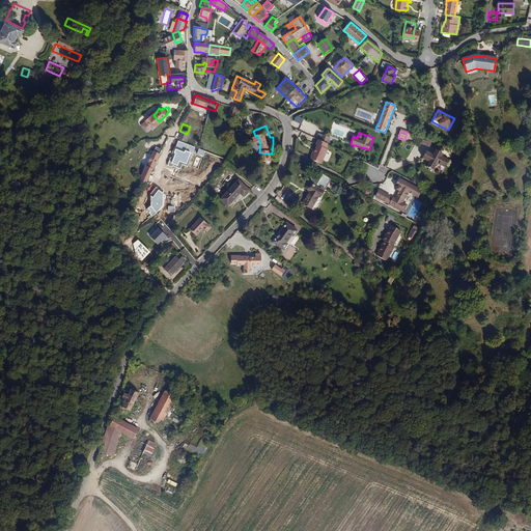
[(309,155),(320,161),(326,150),(324,149),(327,144),(316,140),(314,145),(315,145),(313,149),(312,152),(310,151),(309,155)]
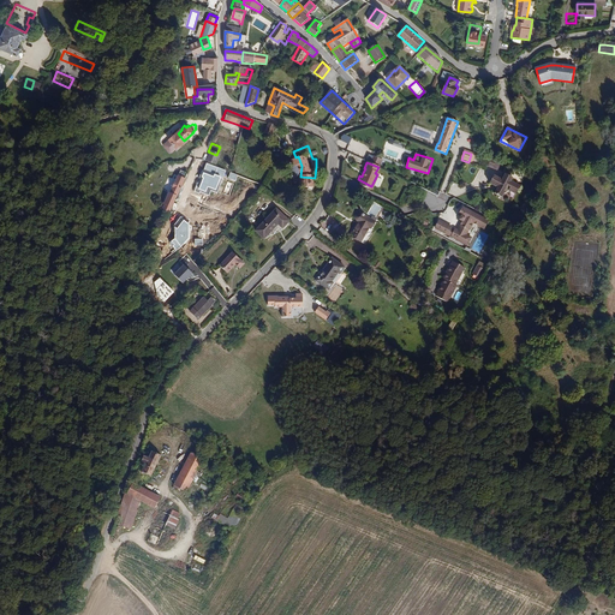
[(174,203),(189,173),(181,169),(166,207),(172,209),(174,203)]
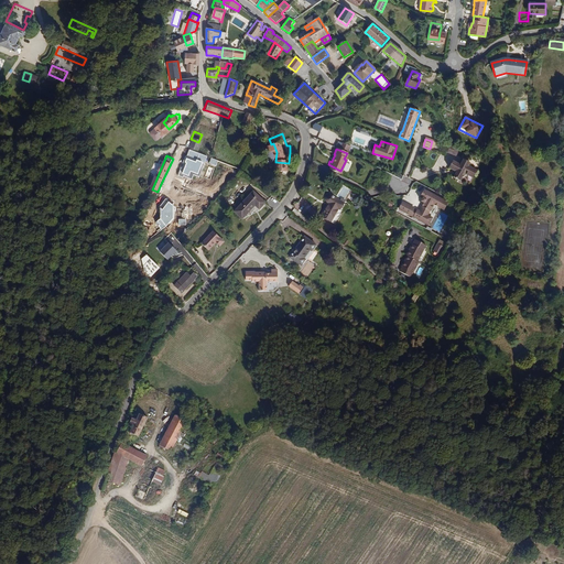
[(454,164),(452,172),(457,174),(458,177),(457,181),(462,183),(463,182),(466,181),(468,179),(469,176),(477,179),(479,171),(470,167),(469,166),(468,164),(467,163),(464,162),(463,165),(461,166),(454,164)]
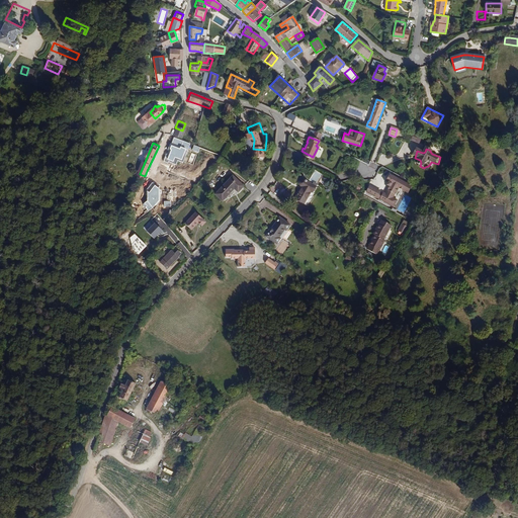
[(312,159),(313,157),(301,151),(300,152),(301,153),(300,154),(311,160),(312,159)]
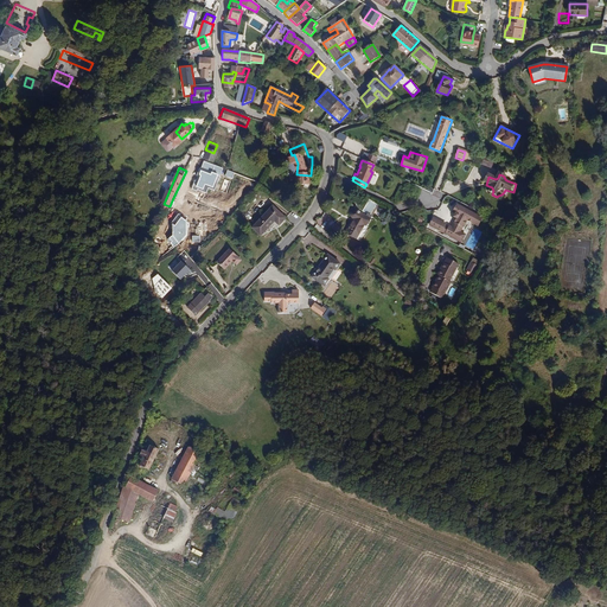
[(287,210),(273,197),(253,221),(261,228),(275,212),(280,217),(287,210)]
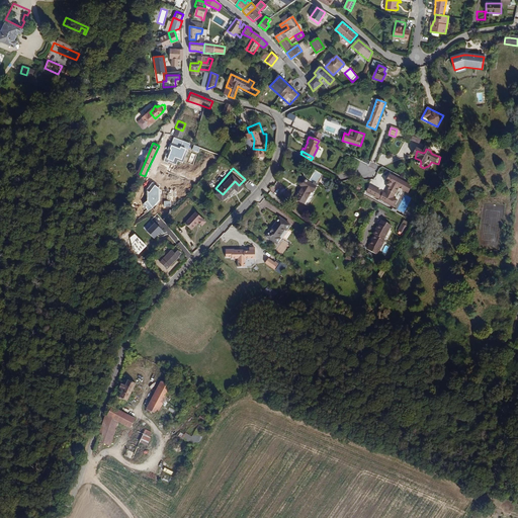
[(323,175),(315,170),(309,180),(314,183),(313,185),(304,180),(303,180),(300,181),(299,183),(299,185),(303,187),(295,198),(309,206),(320,186),(317,185),(323,175)]
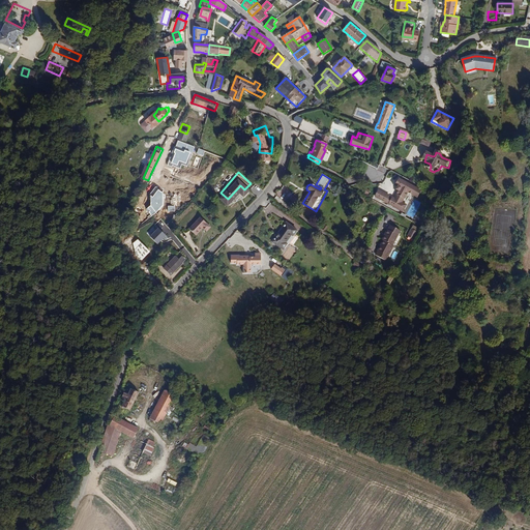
[(159,192),(166,186),(157,180),(153,186),(159,192)]
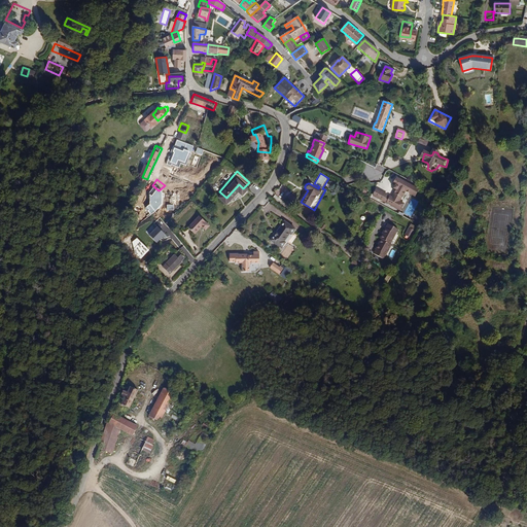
[(419,189),(399,180),(396,186),(398,187),(396,190),(399,192),(395,200),(393,199),(392,200),(389,199),(390,197),(380,191),(376,198),(403,212),(407,206),(402,204),(409,192),(415,196),(419,189)]
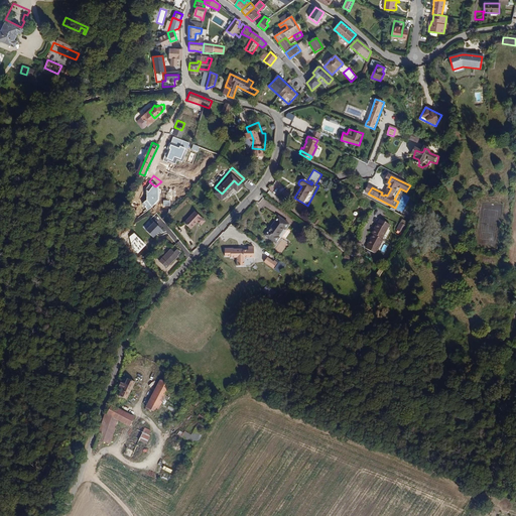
[(141,183),(133,202),(135,202),(138,198),(141,200),(147,187),(141,183)]
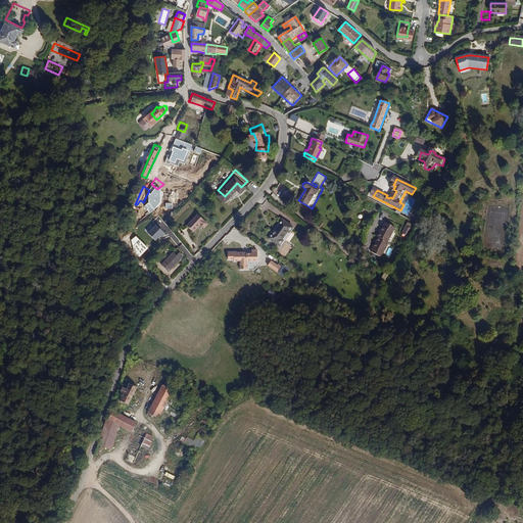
[(152,206),(156,203),(163,197),(160,193),(154,198),(155,200),(150,204),(152,206)]
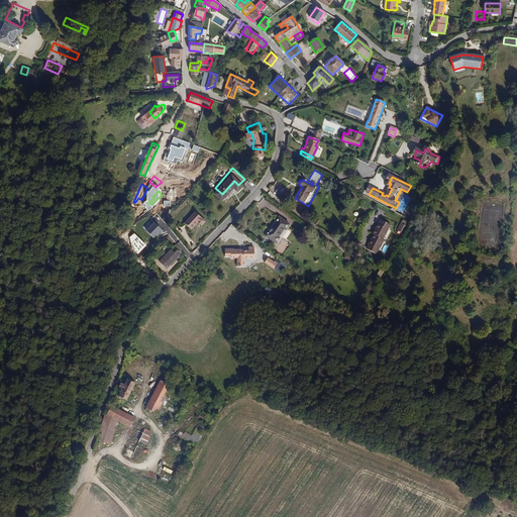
[(196,211),(184,223),(192,230),(198,223),(202,226),(206,221),(196,211)]
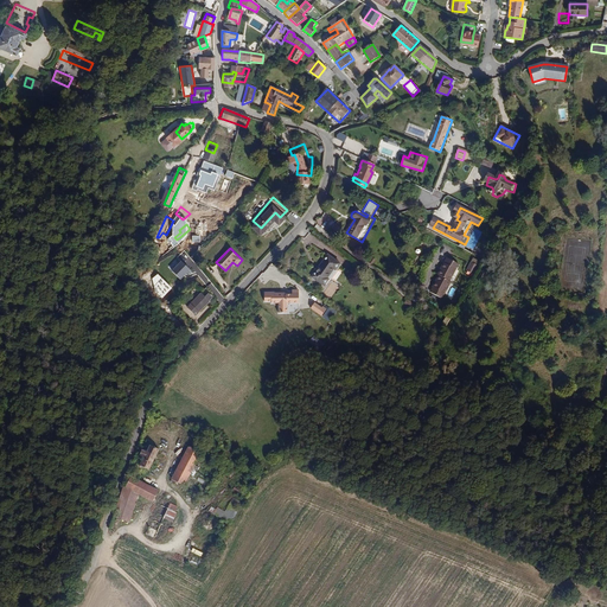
[(172,272),(181,280),(186,275),(189,278),(196,272),(192,267),(196,263),(184,251),(178,257),(181,262),(172,272)]
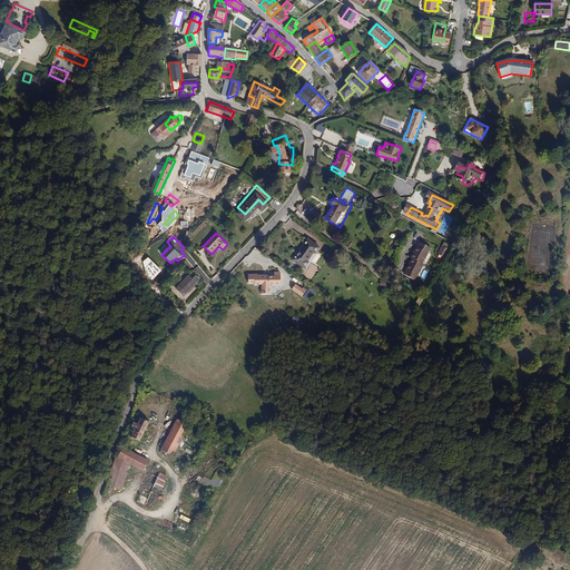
[(294,261),(297,263),(304,268),(308,263),(307,261),(313,253),(315,254),(320,247),(307,239),(293,259),(294,261)]
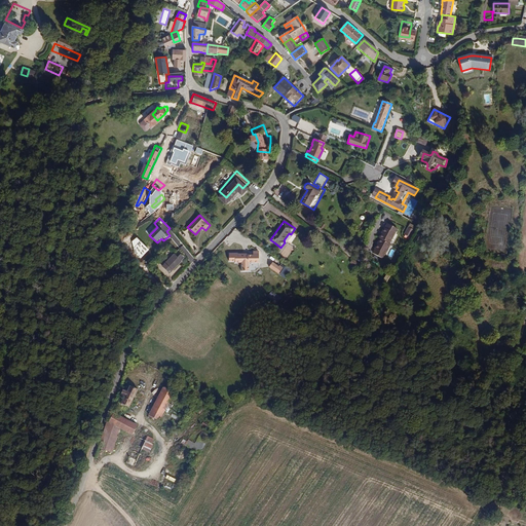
[(153,223),(146,231),(149,234),(156,226),(153,223)]
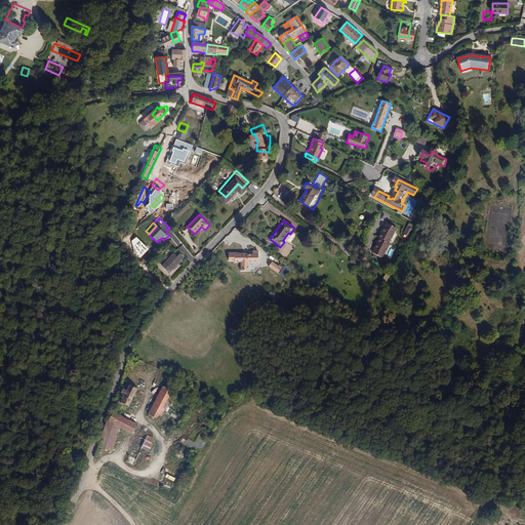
[(397,229),(388,224),(385,228),(378,238),(379,238),(377,242),(377,241),(376,244),(374,248),(375,248),(372,252),(382,258),(391,244),(389,243),(397,229)]
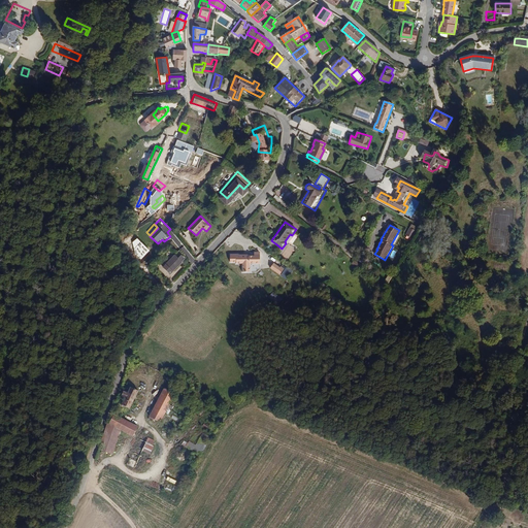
[(410,240),(417,229),(418,228),(411,225),(405,235),(407,235),(405,238),(410,240)]
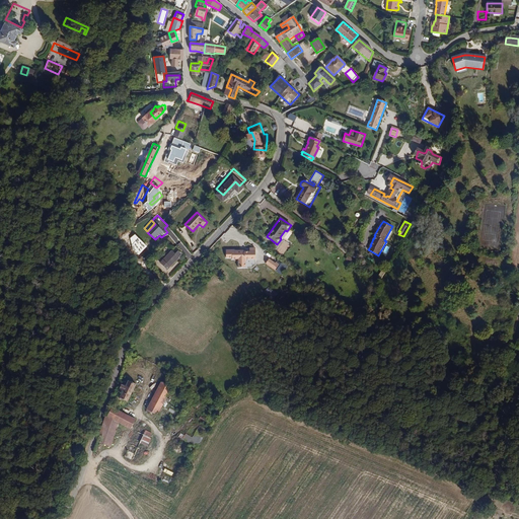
[(165,252),(172,260),(181,250),(174,243),(165,252)]
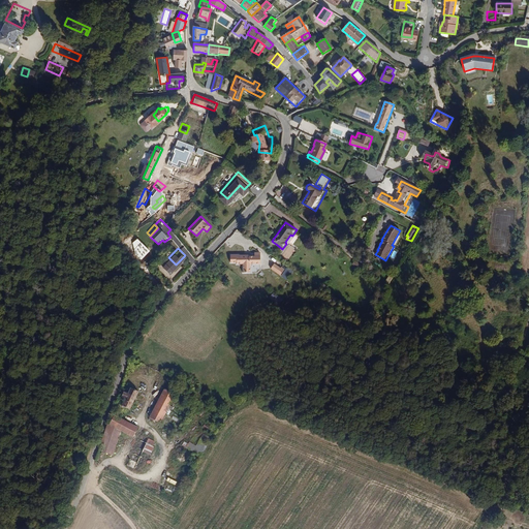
[(230,265),(243,265),(243,273),(252,273),(252,263),(261,263),(261,254),(230,254),(230,265)]
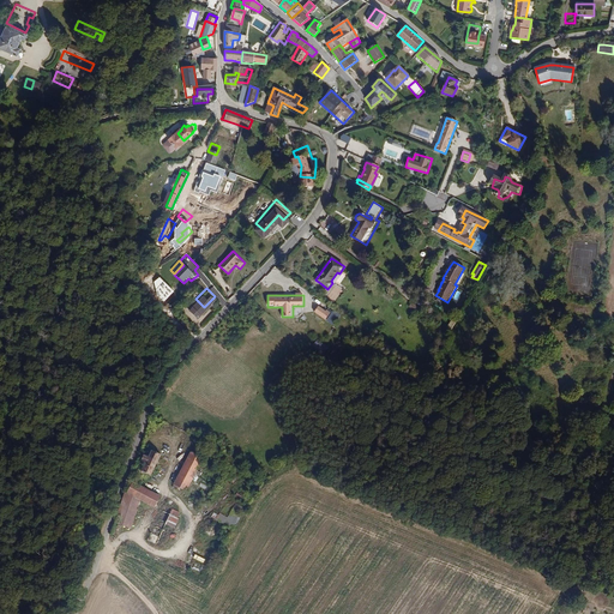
[(417,313),(421,309),(411,302),(409,307),(417,313)]
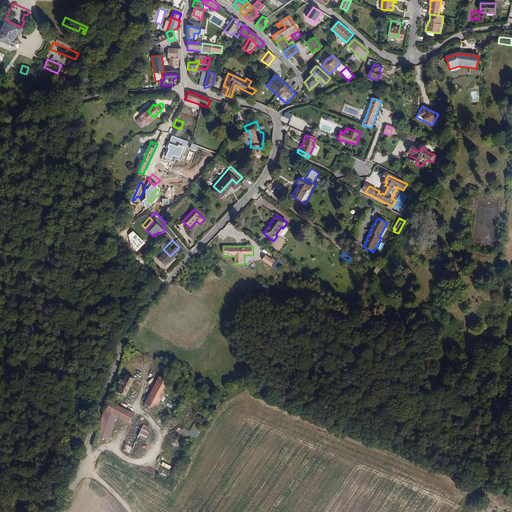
[(266,255),(262,260),(272,267),(276,261),(266,255)]
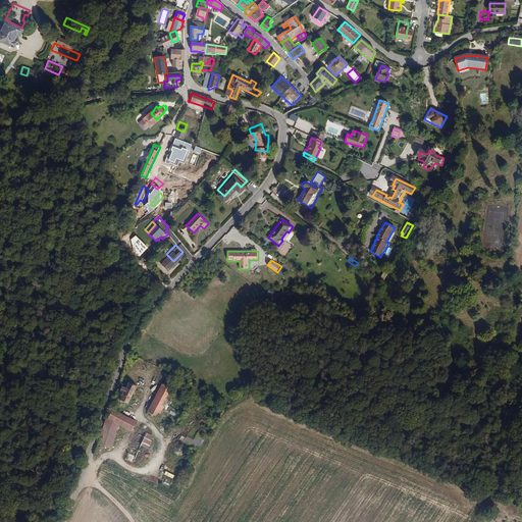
[(266,294),(275,300),(278,296),(269,289),(266,294)]
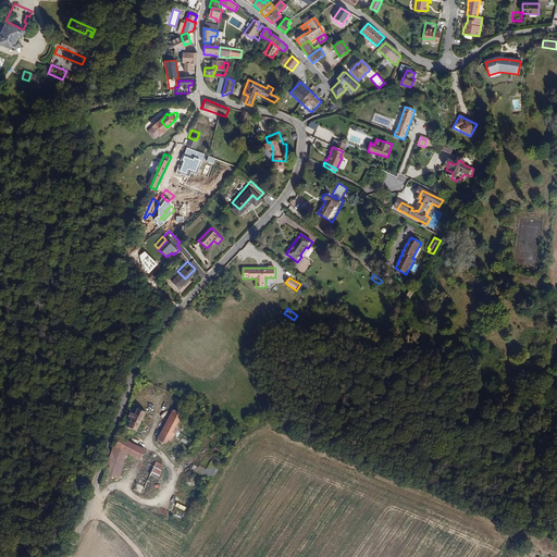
[(178,401),(182,397),(174,395),(168,408),(173,410),(175,410),(178,401)]
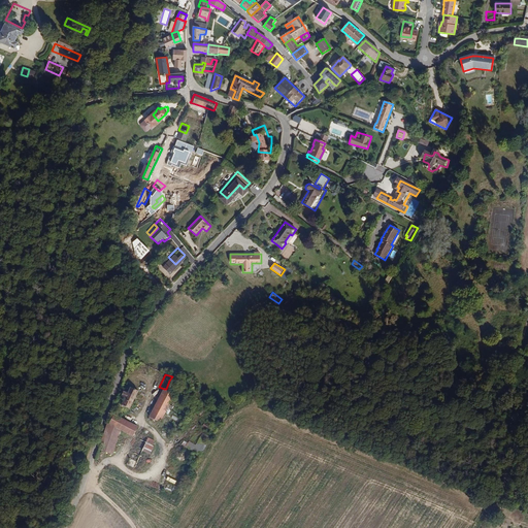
[(138,391),(131,388),(128,393),(124,391),(122,396),(125,398),(122,405),(130,409),(138,391)]
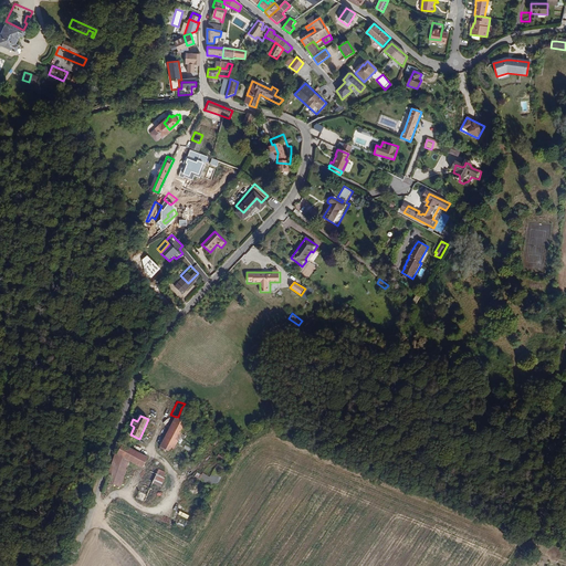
[(178,417),(176,417),(160,447),(171,453),(188,422),(181,419),(178,417)]
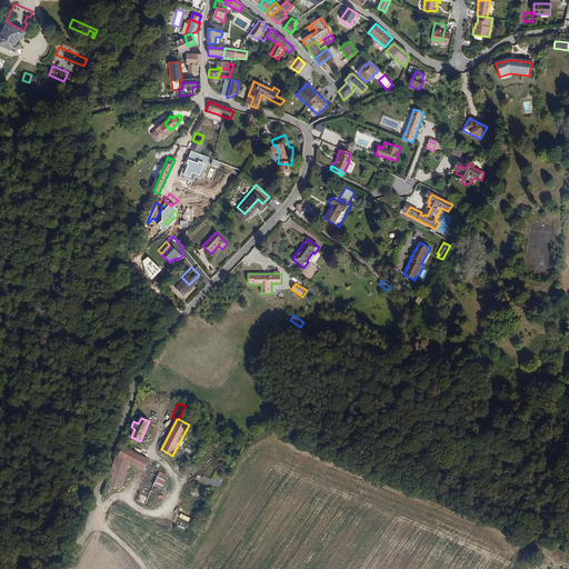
[(215,426),(203,421),(201,426),(212,430),(215,426)]
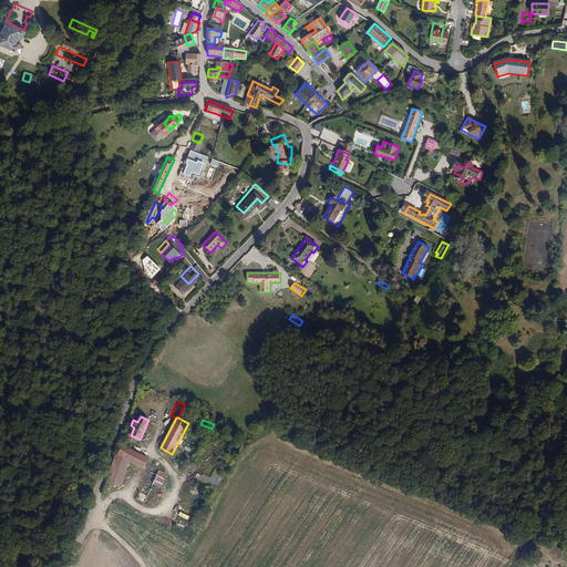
[(115,454),(105,483),(121,488),(130,462),(143,468),(147,459),(124,445),(123,445),(117,454),(115,454)]
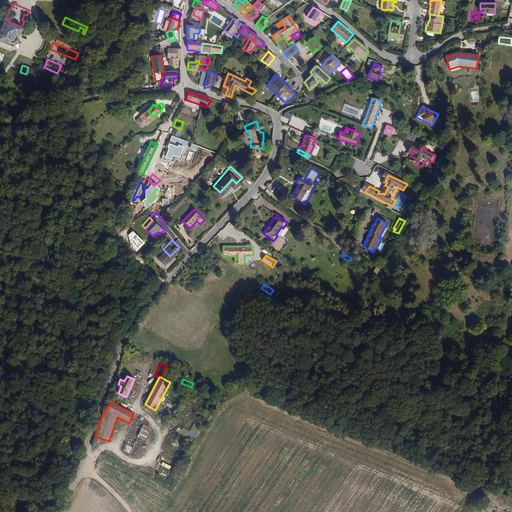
[(137,421),(128,439),(136,442),(142,429),(148,432),(150,427),(137,421)]
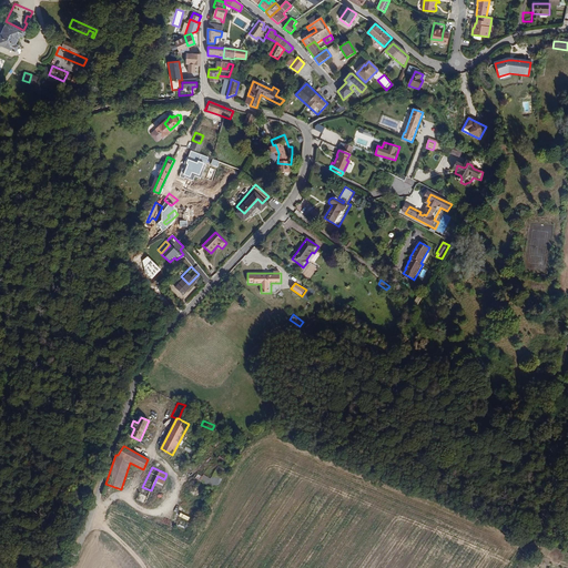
[(151,490),(142,487),(135,501),(144,505),(145,504),(152,507),(165,480),(164,479),(158,476),(151,490)]
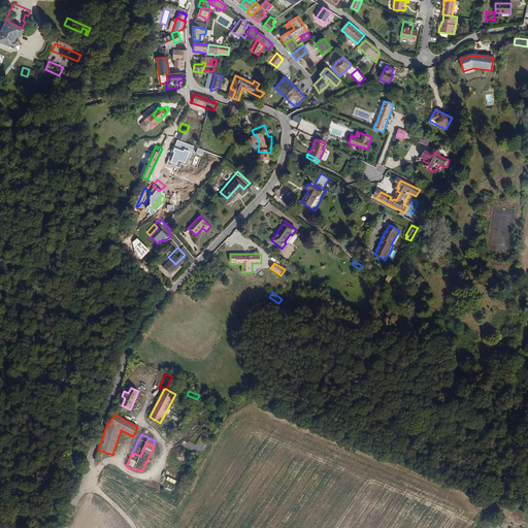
[(177,451),(156,493),(175,503),(197,461),(177,451)]
